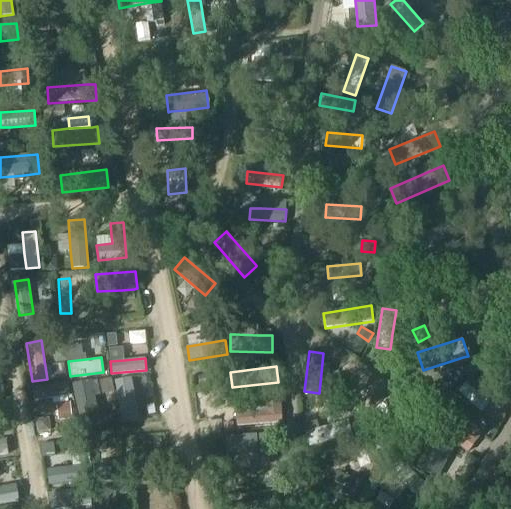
[(131,376),(116,379),(123,419),(138,417),(131,376)]
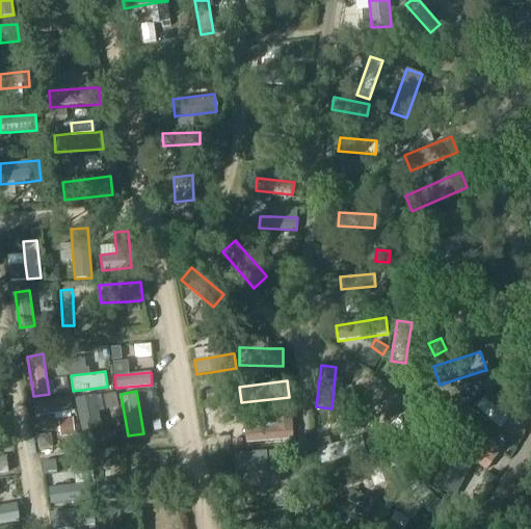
[(115,392),(103,394),(106,407),(117,405),(115,392)]
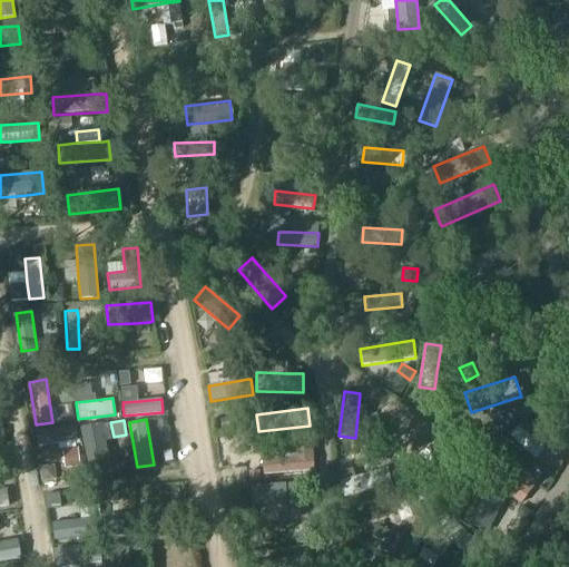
[(102,423),(81,428),(90,472),(111,468),(106,440),(102,426),(102,423)]
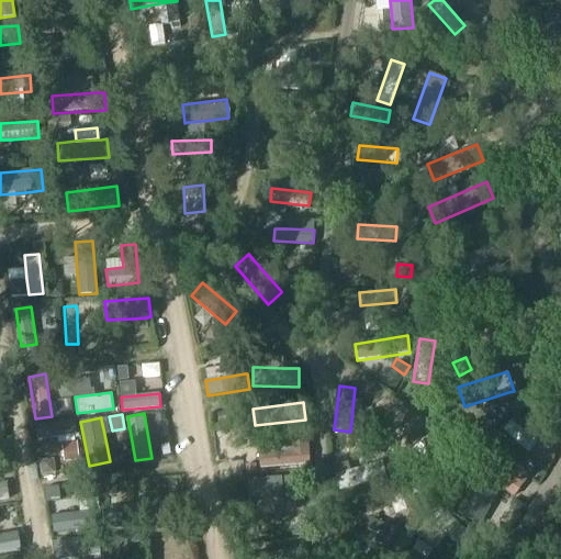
[(513,420),(504,429),(529,453),(538,443),(537,442),(524,429),(513,420)]
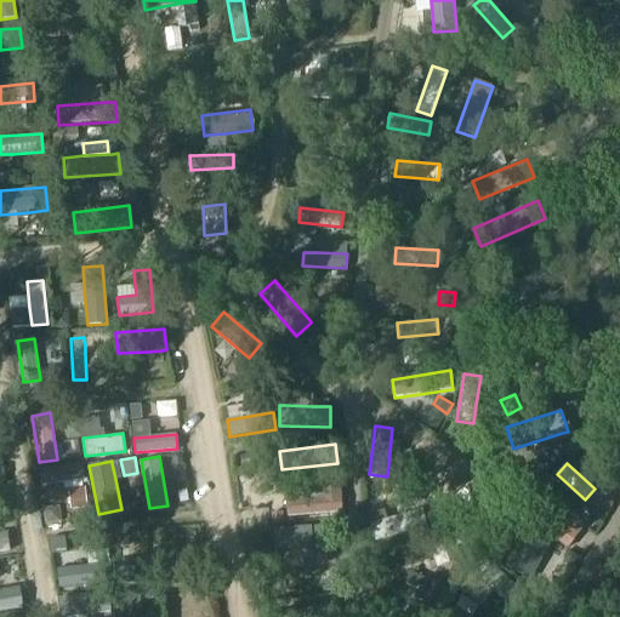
[(83,464),(40,469),(43,485),(85,479),(83,464)]
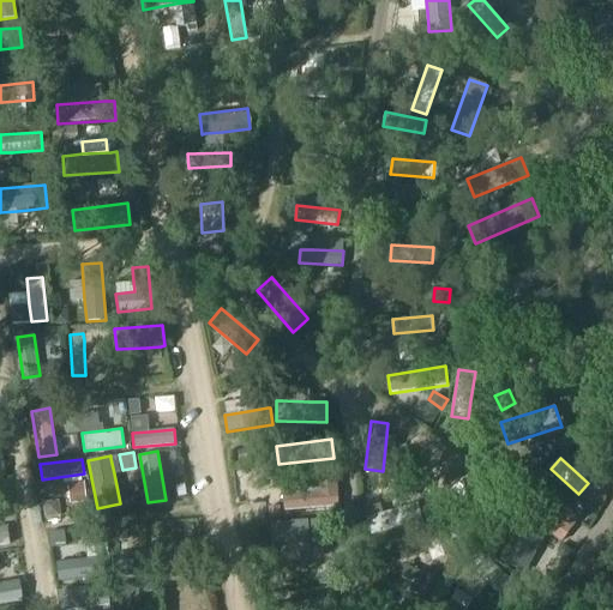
[(317,466),(317,476),(318,491),(286,494),(283,494),(284,509),(340,506),(336,465),(317,466)]
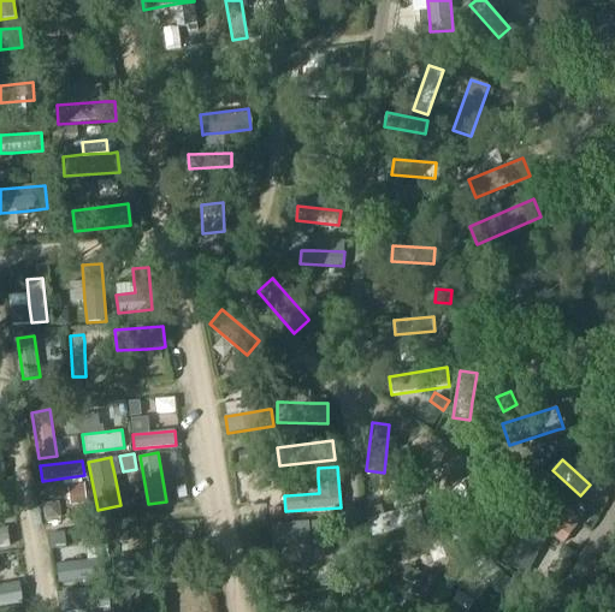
[(553,499),(563,486),(544,471),(533,485),(553,499)]
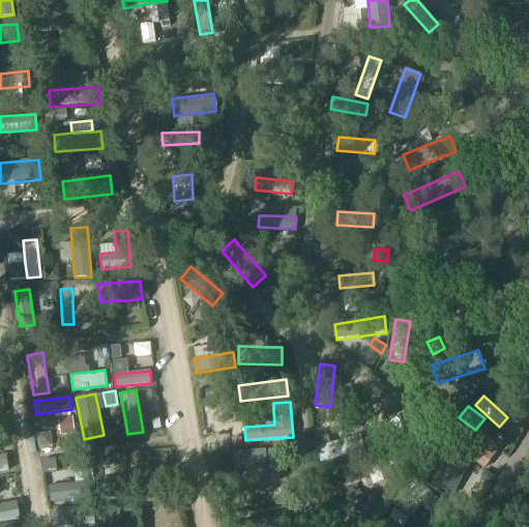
[(410,407),(399,416),(419,441),(427,449),(431,455),(442,444),(410,407)]
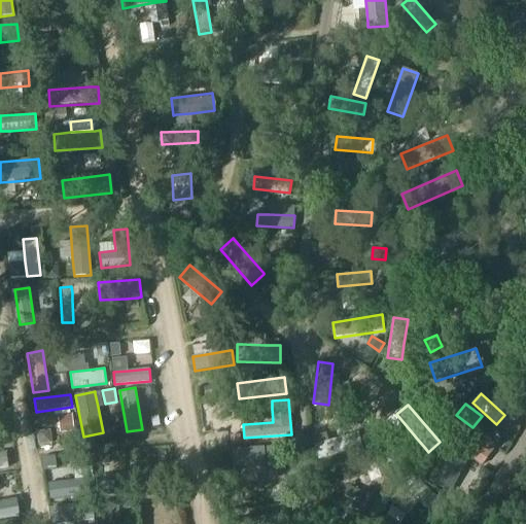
[(457,426),(448,438),(483,464),(492,452),(457,426)]
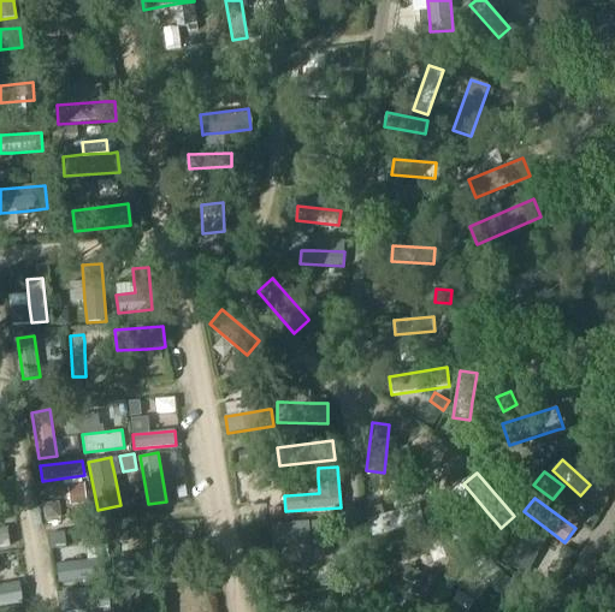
[(374,517),(367,520),(373,536),(425,521),(419,504),(384,515),(374,517)]
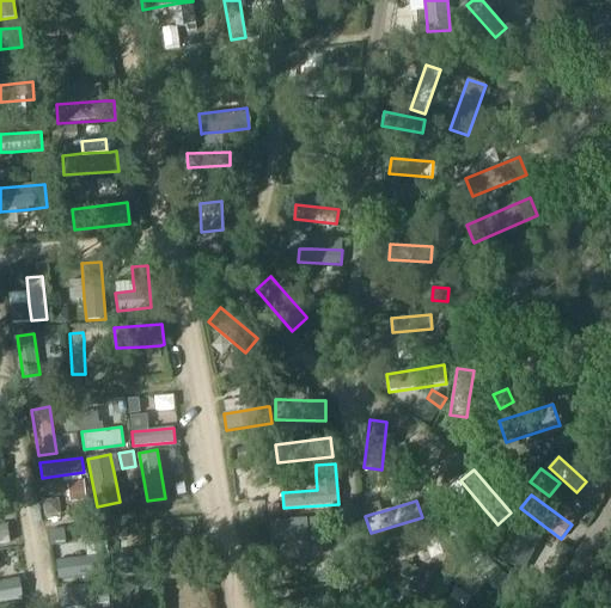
[(533,552),(547,529),(521,515),(508,539),(533,552)]
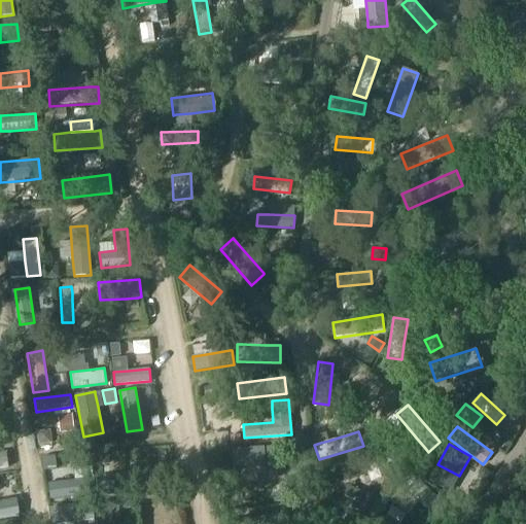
[(287,445),(231,449),(233,466),(288,463),(287,445)]
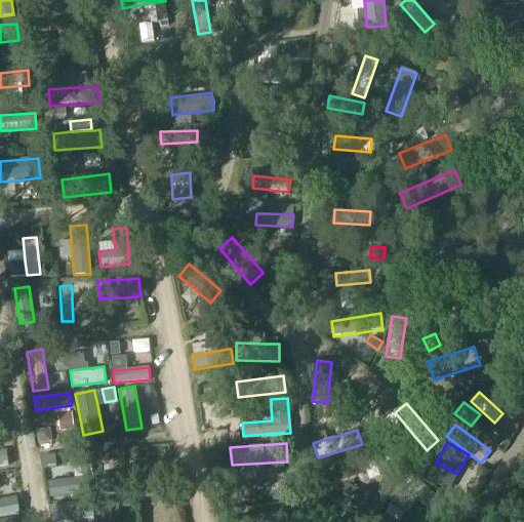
[(388,447),(357,457),(361,470),(377,465),(386,463),(392,460),(388,447)]
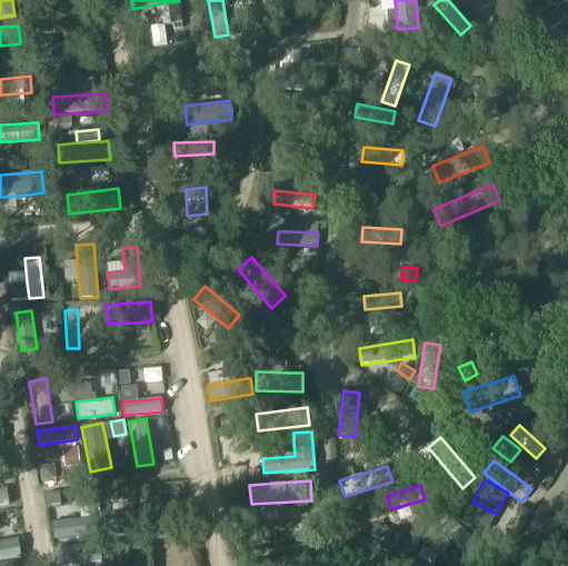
[(0,506),(10,505),(8,487),(0,488),(0,506)]
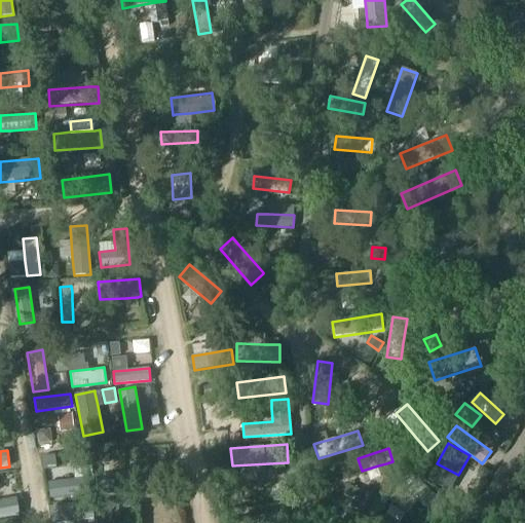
[(108,462),(108,450),(95,451),(96,463),(108,462)]
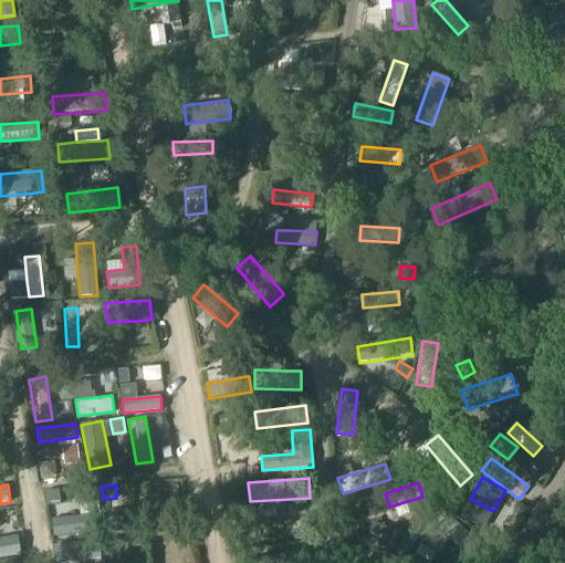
[(165,508),(103,513),(104,533),(167,528),(165,508)]
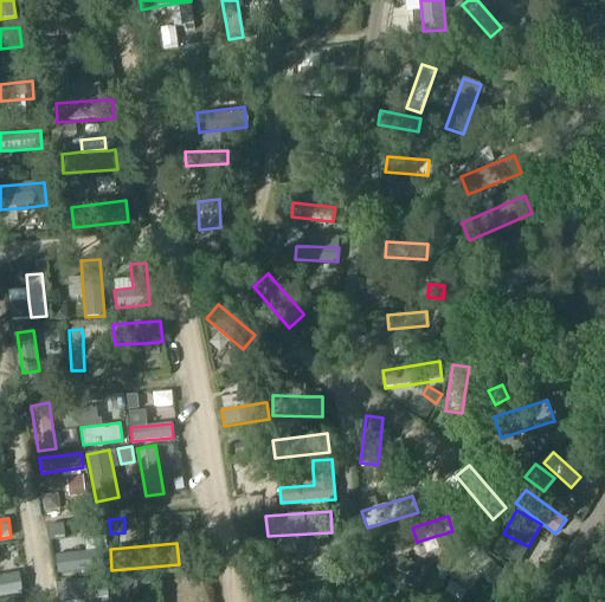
[(98,551),(57,556),(59,573),(101,567),(98,551)]
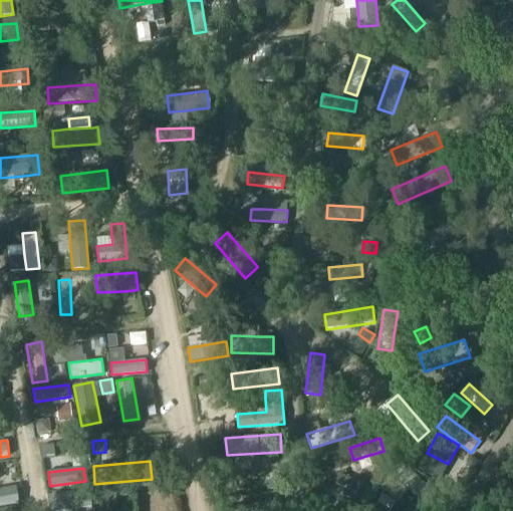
[(408,470),(400,478),(411,489),(428,504),(436,495),(408,470)]
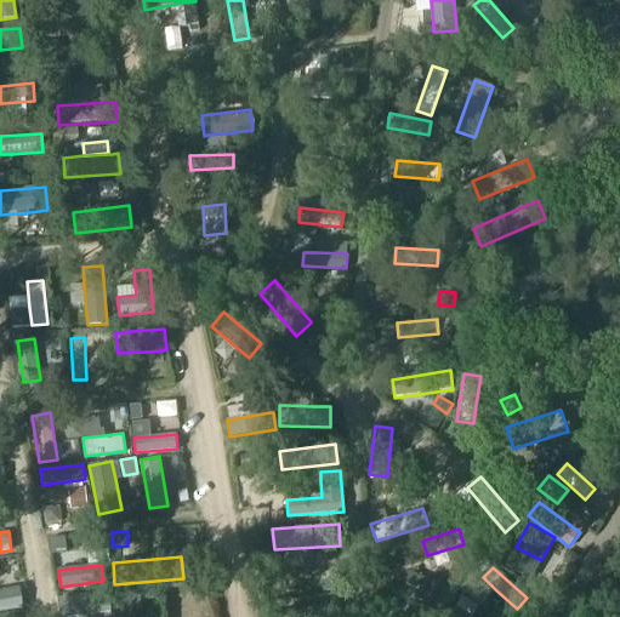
[(411,571),(407,583),(419,588),(434,594),(439,596),(444,584),(411,571)]
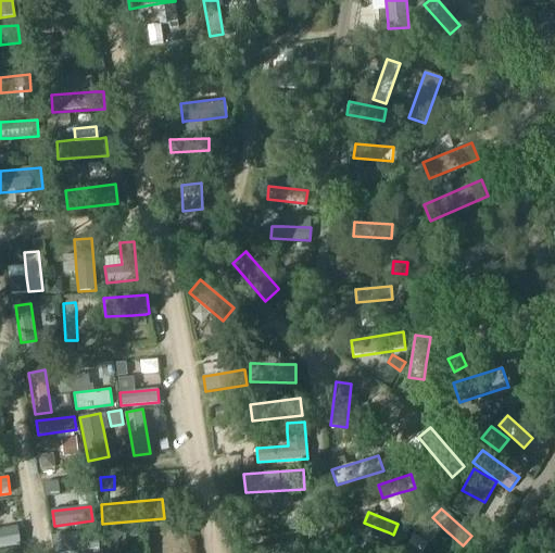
[(19,527),(0,529),(0,547),(21,544),(19,527)]
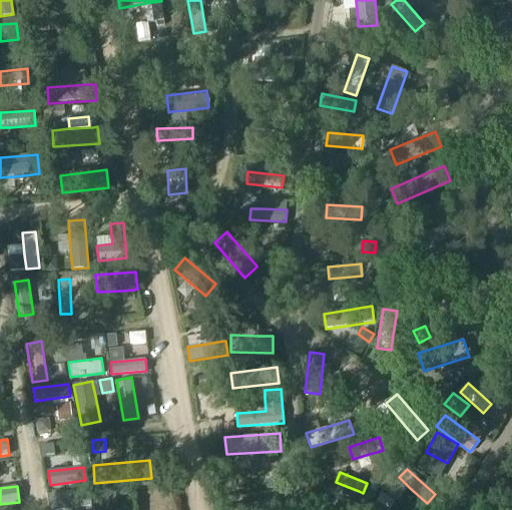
[(152,486),(137,488),(139,509),(154,509),(154,507),(152,486)]
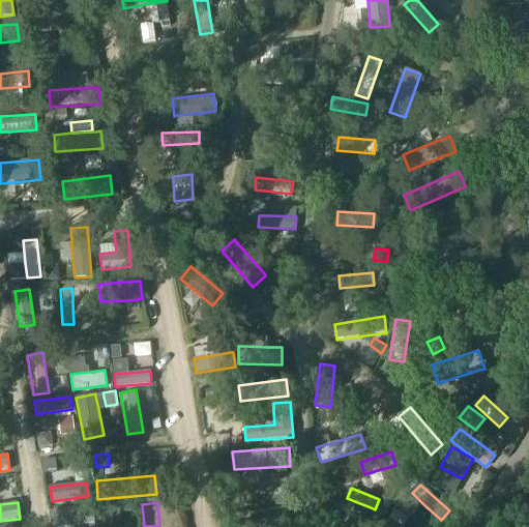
[(93,505),(52,510),(54,526),(95,522),(93,505)]
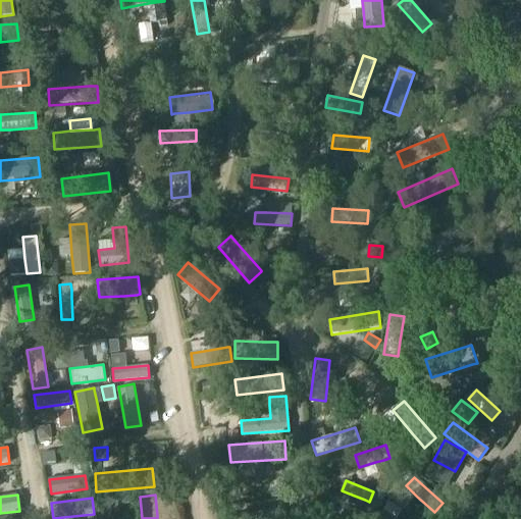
[(110,498),(96,501),(99,518),(113,518),(113,514),(110,498)]
